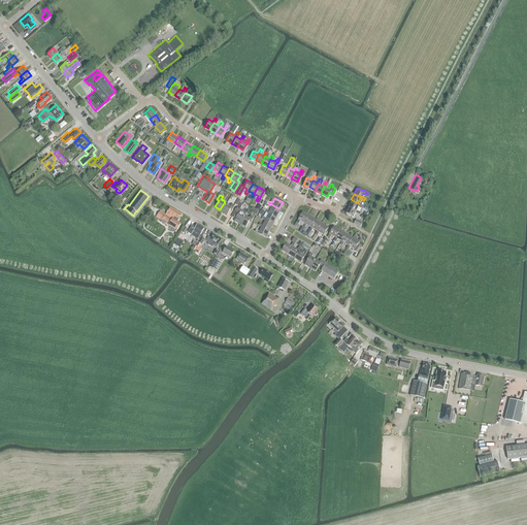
[(351,199),(348,205),(355,208),(356,207),(357,204),(361,206),(363,204),(358,202),(358,203),(351,199)]
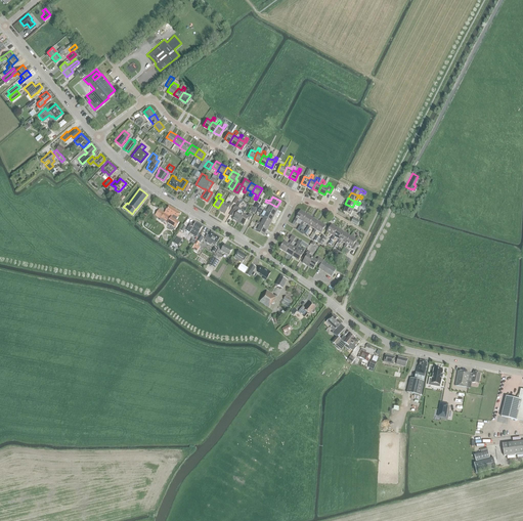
[(231,217),(236,220),(242,211),(237,209),(240,206),(236,205),(240,201),(236,199),(234,202),(231,208),(235,210),(231,217)]
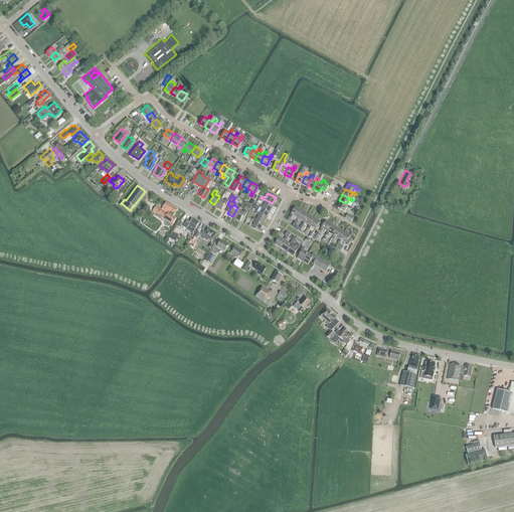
[(219,196),(214,204),(219,208),(223,201),(225,202),(227,198),(225,196),(223,199),(219,196)]
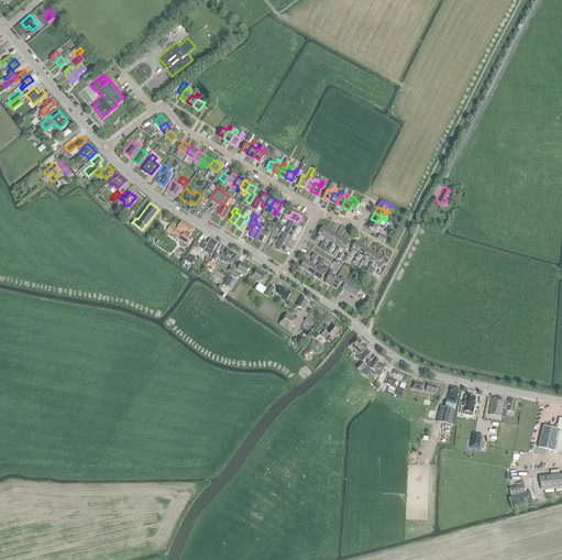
[(188,234),(193,227),(180,218),(175,227),(169,223),(165,229),(172,232),(172,231),(179,235),(178,237),(187,242),(191,235),(188,234)]
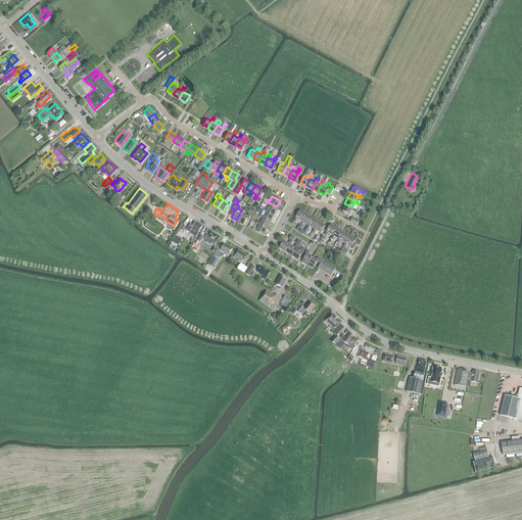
[(262,207),(265,209),(273,214),(276,206),(269,202),(266,207),(263,205),(262,207)]
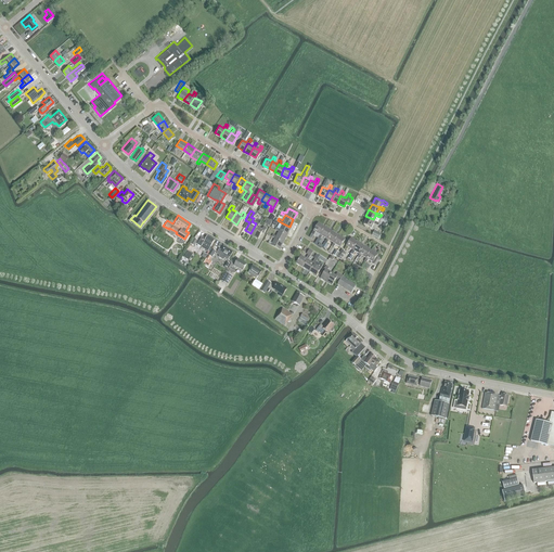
[(373,219),(365,216),(362,222),(370,226),(372,221),(377,223),(378,220),(374,218),(373,219)]
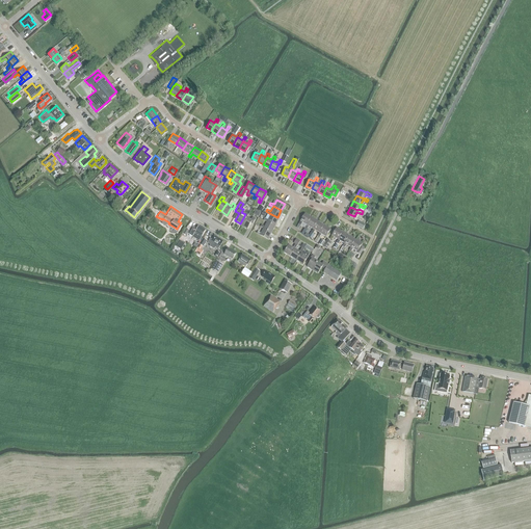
[(301,219),(306,222),(311,215),(303,211),(297,221),(299,222),(301,219)]
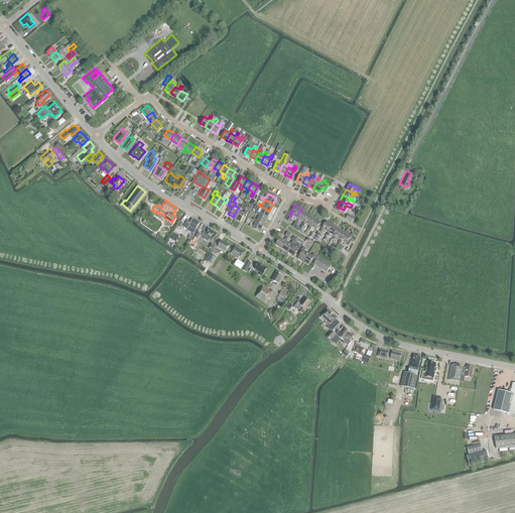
[(255,211),(258,213),(265,217),(269,211),(261,207),(259,211),(256,209),(255,211)]
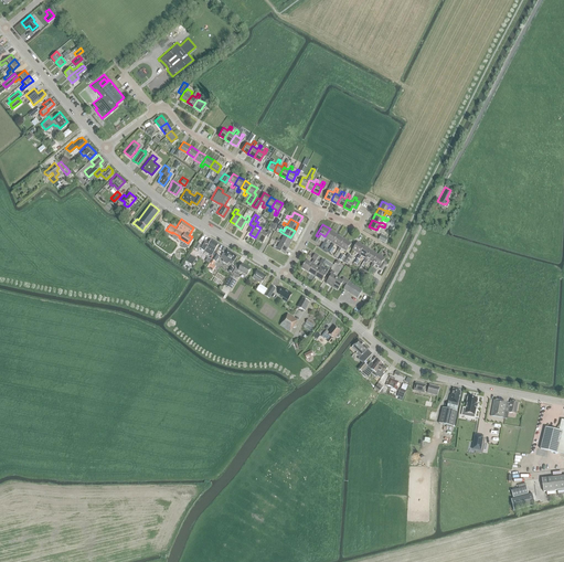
[(261,228),(255,237),(262,241),(266,234),(267,235),(270,230),(267,229),(266,231),(261,228)]
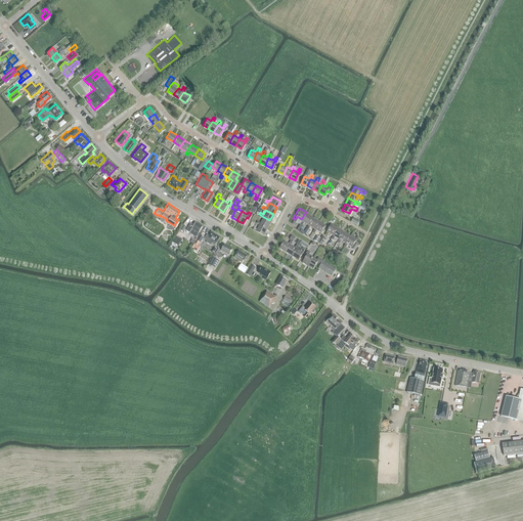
[(303,220),(307,223),(312,215),(306,212),(301,219),(299,222),(301,223),(303,220)]
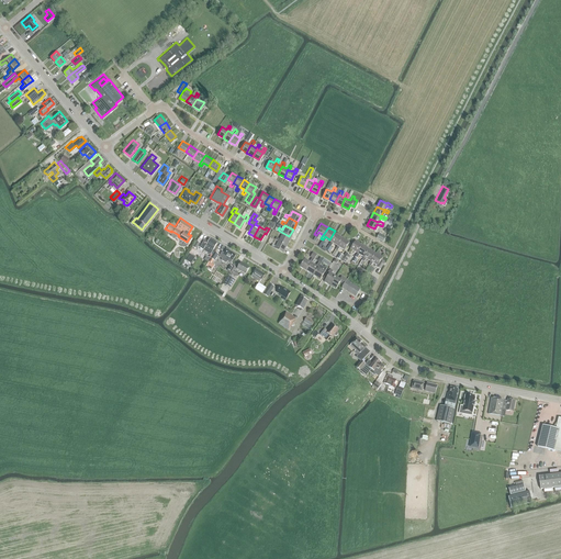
[(332,241),(336,243),(341,235),(335,231),(329,239),(327,243),(329,244),(332,241)]
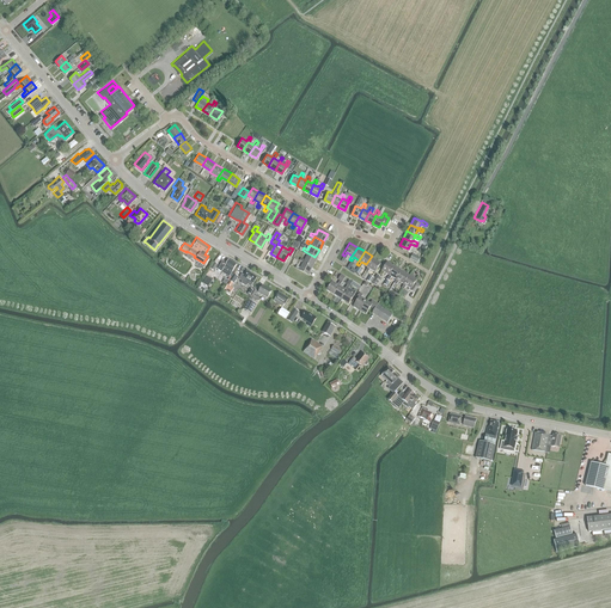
[(298,258),(303,259),(311,264),(315,257),(306,252),(304,257),(299,256),(298,258)]
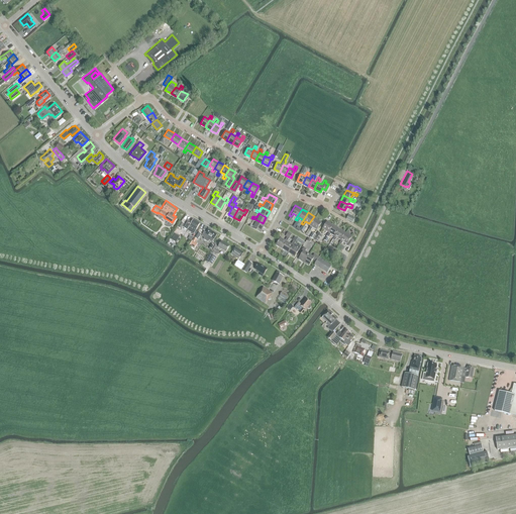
[(199,221),(191,216),(191,218),(190,219),(187,218),(185,222),(183,225),(192,231),(196,226),(199,221)]
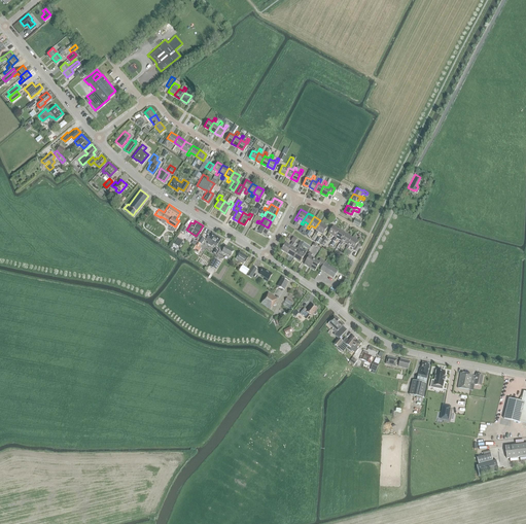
[(315,228),(313,231),(315,233),(317,230),(322,232),(326,224),(320,220),(315,228)]
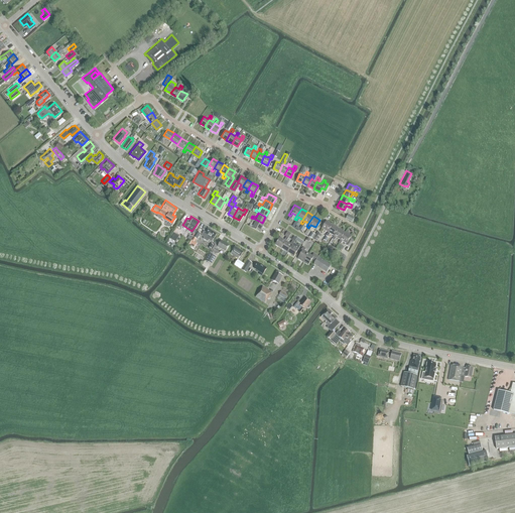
[(179,227),(184,220),(180,217),(175,225),(179,227)]
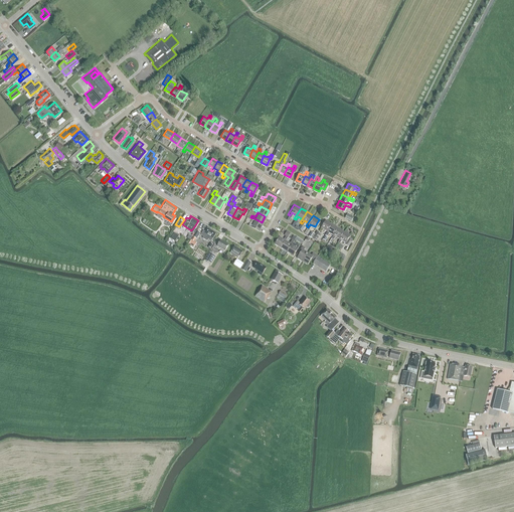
[(254,218),(251,223),(248,221),(247,223),(259,229),(262,222),(254,218)]
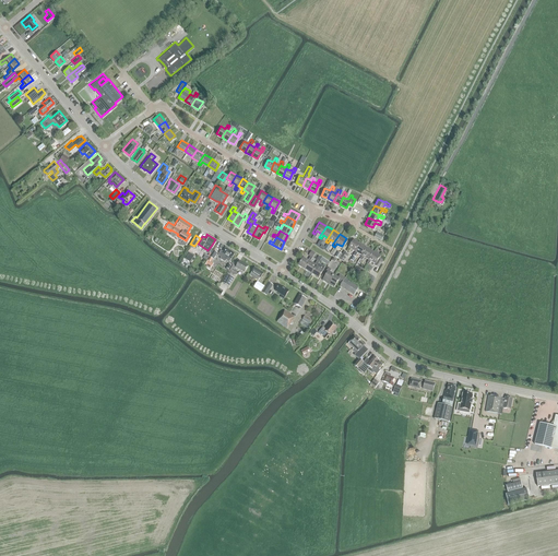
[(349,246),(354,249),(359,241),(353,237),(345,248),(347,249),(349,246)]
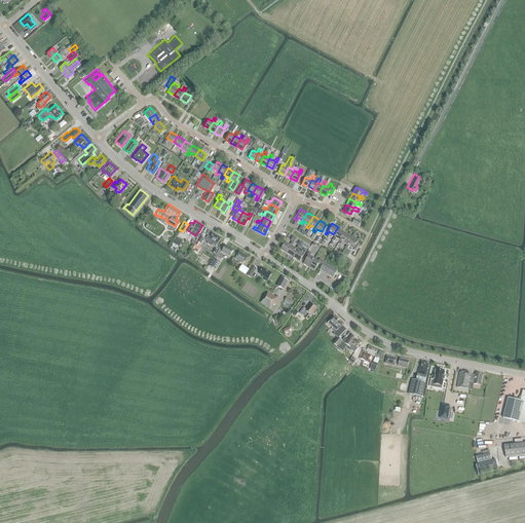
[(335,235),(339,238),(344,230),(338,227),(333,234),(331,237),(333,238),(335,235)]
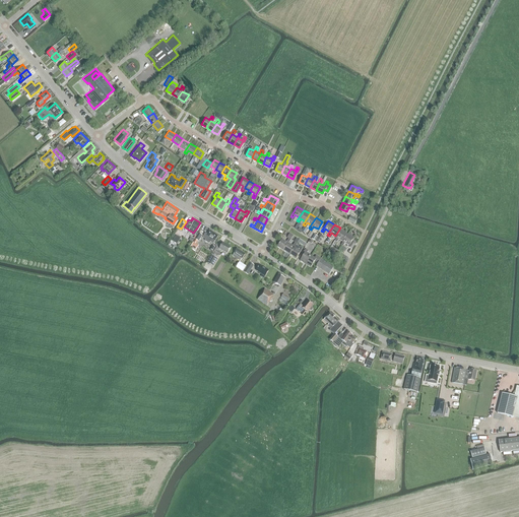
[(202,234),(204,235),(203,236),(212,241),(217,233),(208,228),(205,233),(204,232),(202,234)]
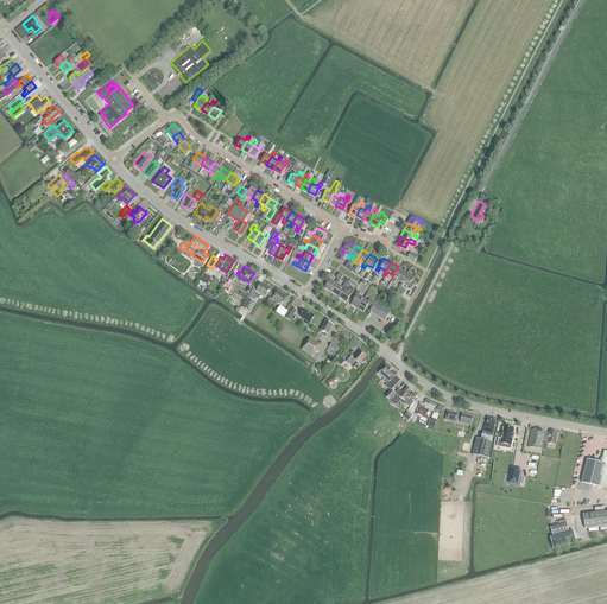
[(394,277),(399,279),(405,271),(398,266),(392,275),(390,279),(392,280),(394,277)]
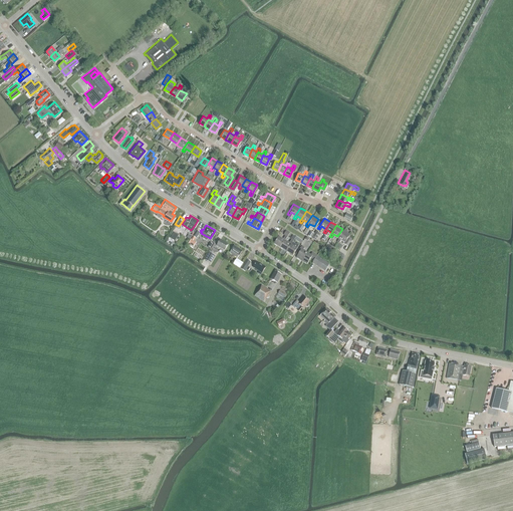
[(197,237),(198,234),(197,233),(199,230),(195,228),(195,227),(191,233),(192,234),(190,237),(188,241),(193,244),(195,240),(193,239),(195,236),(197,237)]
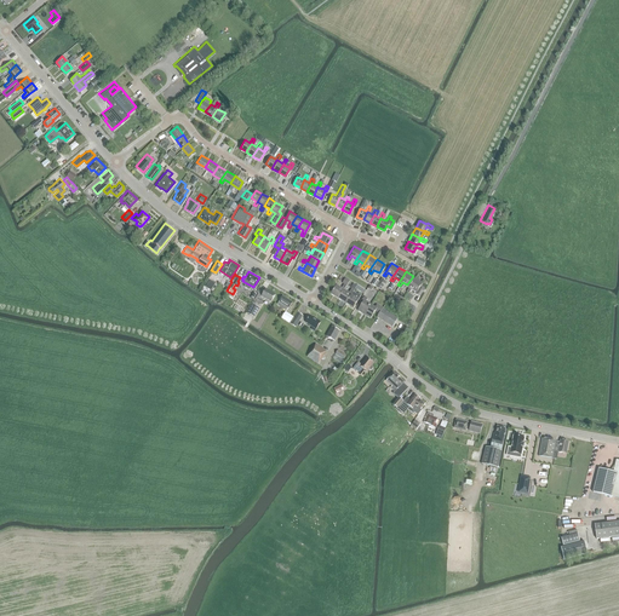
[(379,287),(385,277),(380,275),(378,278),(374,283),(374,285),(379,287)]
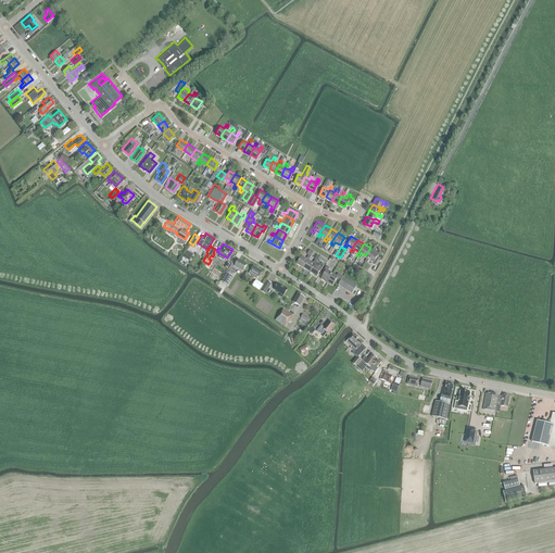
[(365,255),(364,259),(365,261),(367,258),(373,260),(377,252),(370,248),(365,255)]
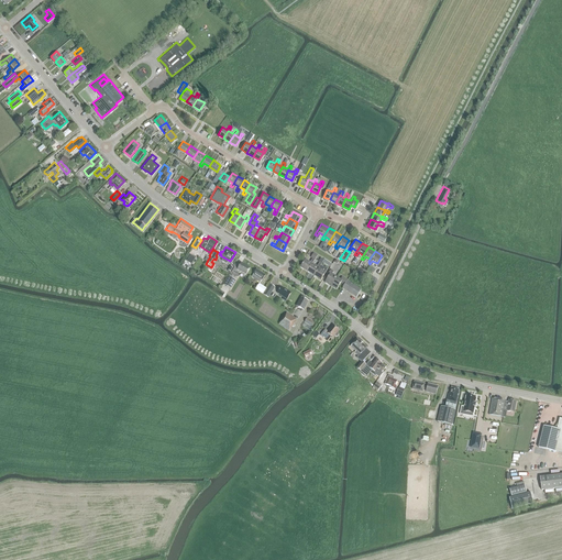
[(195,255),(189,253),(186,259),(190,262),(195,255)]
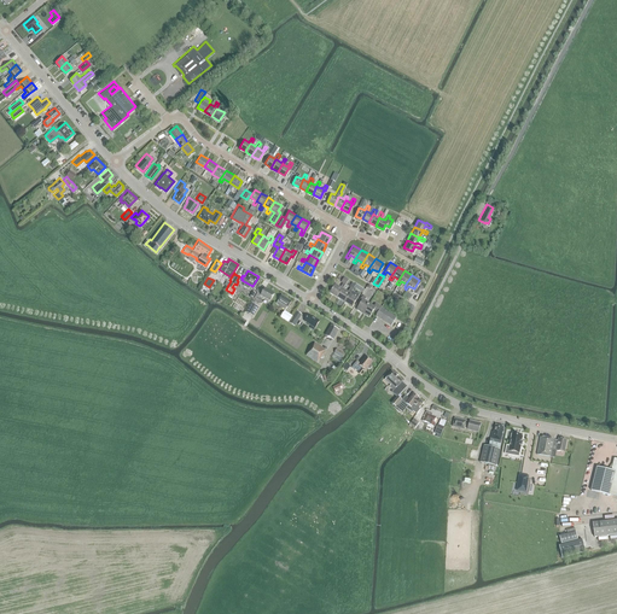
[(329,290),(336,294),(342,286),(344,282),(342,281),(339,285),(333,281),(329,290)]
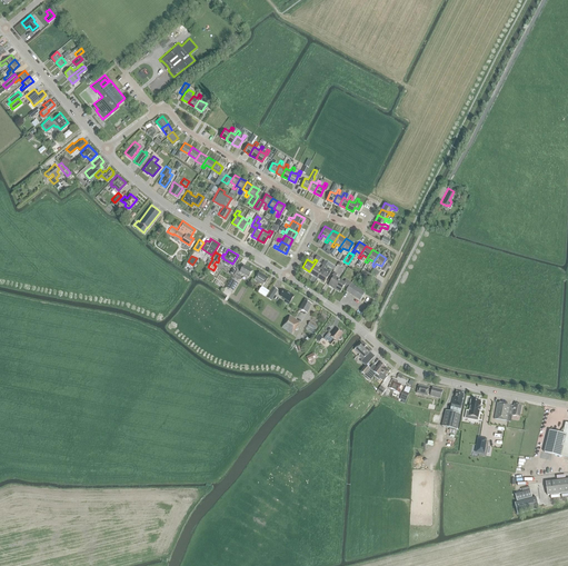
[(239,269),(248,275),(251,268),(242,262),(239,269)]
